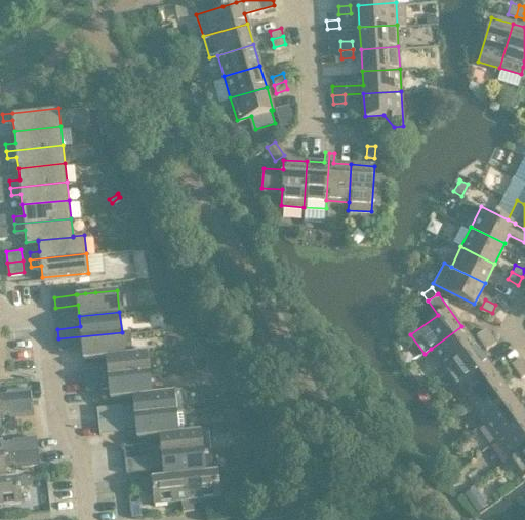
[(431,349),(444,367),(475,345),(461,326),(431,349)]
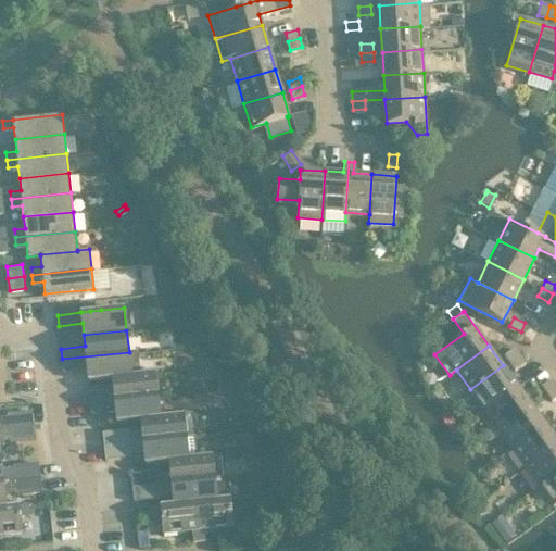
[(504,353),(509,361),(520,353),(515,346),(504,353)]
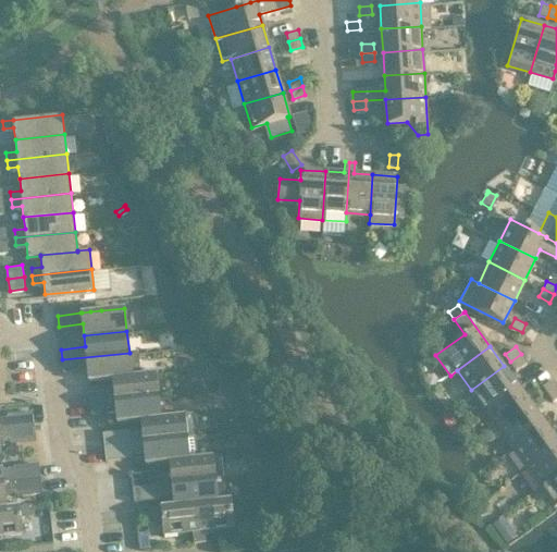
[(88,380),(112,378),(112,377),(132,375),(130,353),(62,359),(63,370),(87,368),(88,380)]
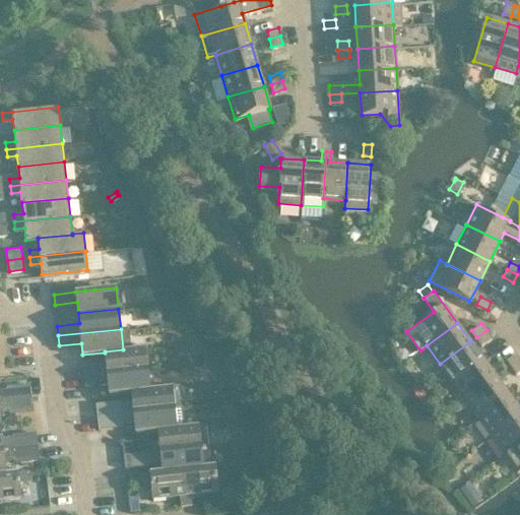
[(492,337),(486,330),(476,337),(481,344),(492,337)]
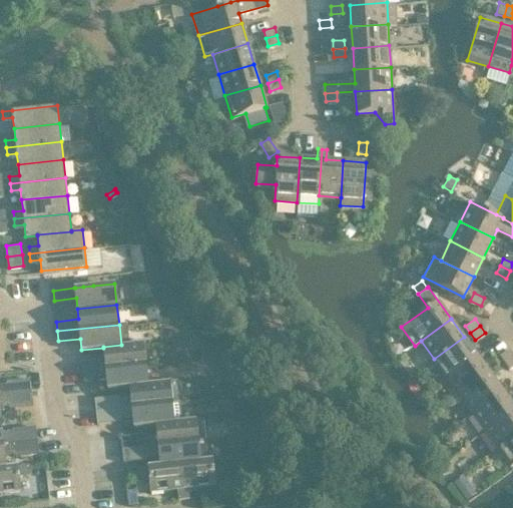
[(434,359),(446,376),(476,355),(464,337),(434,359)]
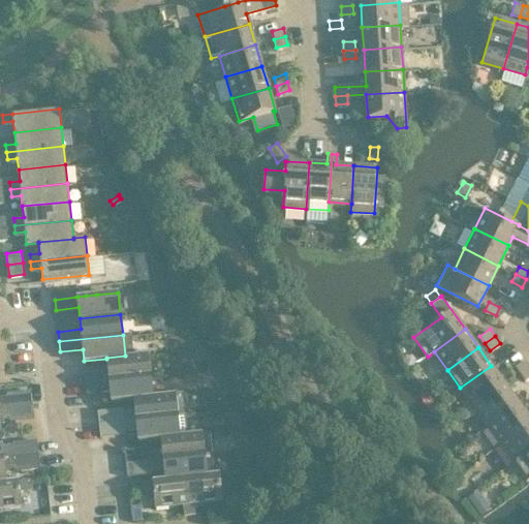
[(85,371),(86,381),(150,374),(148,352),(125,356),(106,358),(106,359),(107,368),(85,371)]
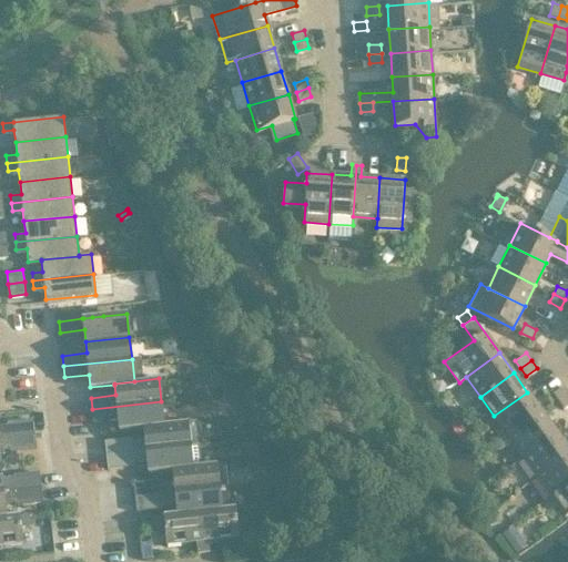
[(553,391),(558,399),(567,391),(567,390),(564,385),(553,391)]
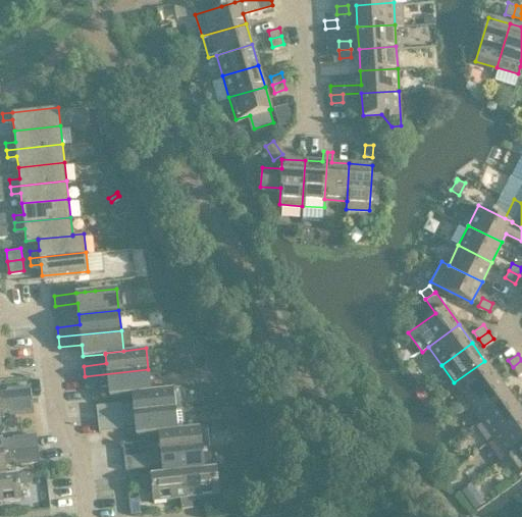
[(521,371),(521,360),(513,367),(518,374),(521,371)]
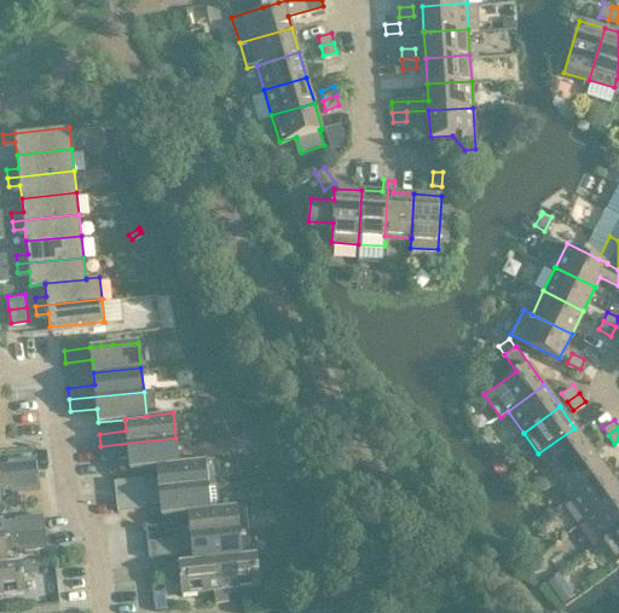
[(538,454),(554,475),(590,449),(574,428),(538,454)]
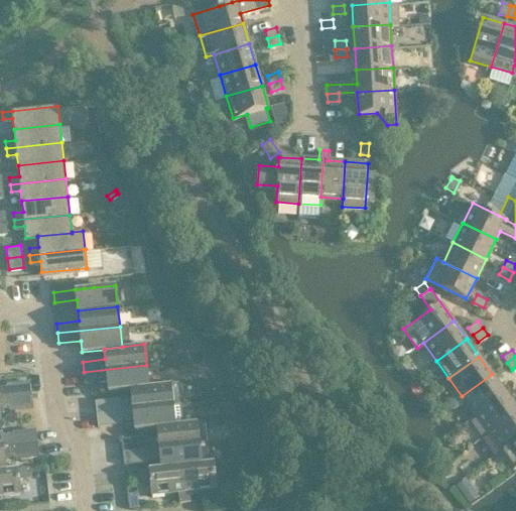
[(148,385),(146,365),(84,372),(85,382),(107,379),(108,390),(130,388),(130,387),(148,385)]
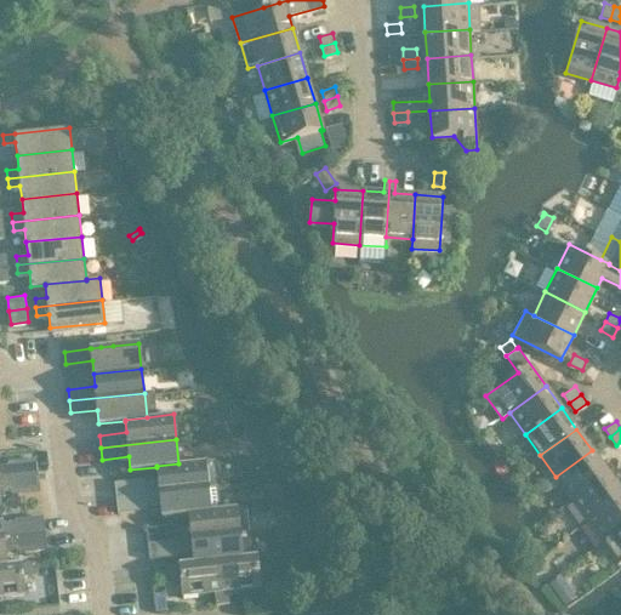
[(556,477),(571,497),(608,472),(592,450),(556,477)]
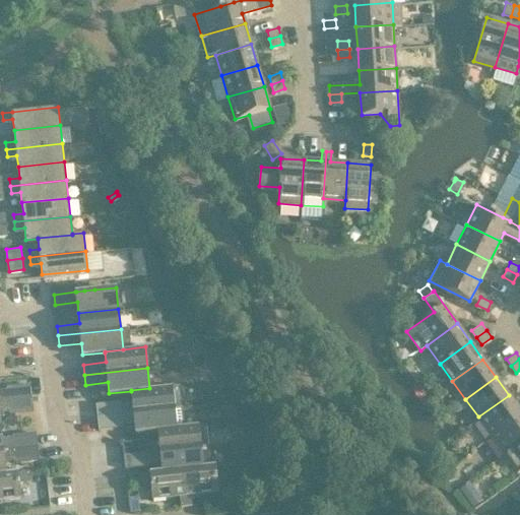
[(0,399),(31,396),(30,382),(8,384),(5,387),(0,387),(0,399)]
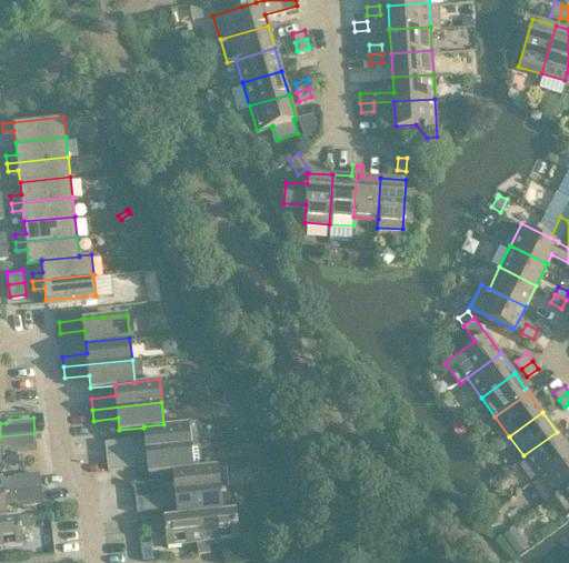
[(188,421),(163,424),(143,426),(143,428),(145,438),(133,439),(130,436),(105,440),(107,453),(190,444),(188,421)]
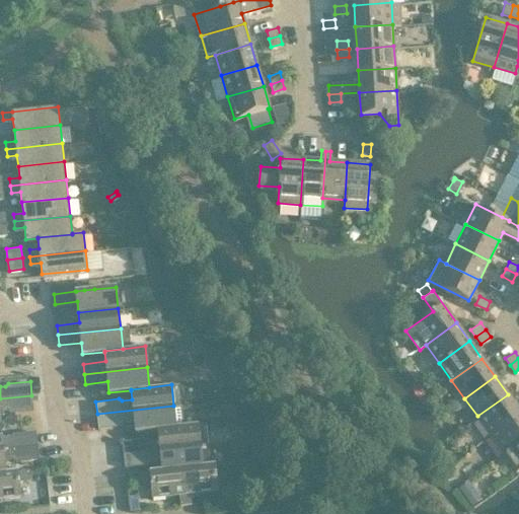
[(477,416),(490,434),(518,412),(518,410),(508,394),(477,416)]
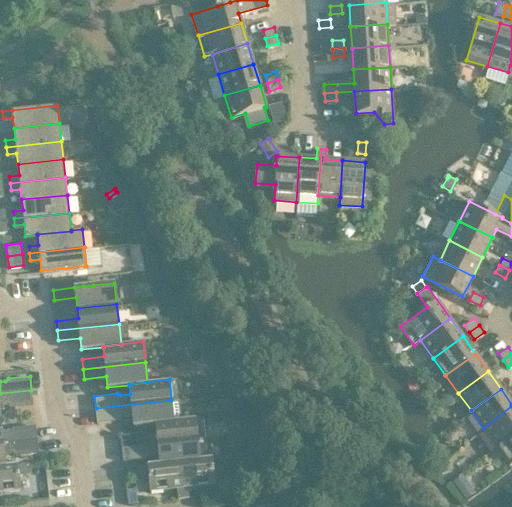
[(0,393),(0,404),(8,404),(11,406),(33,403),(31,390),(0,393)]
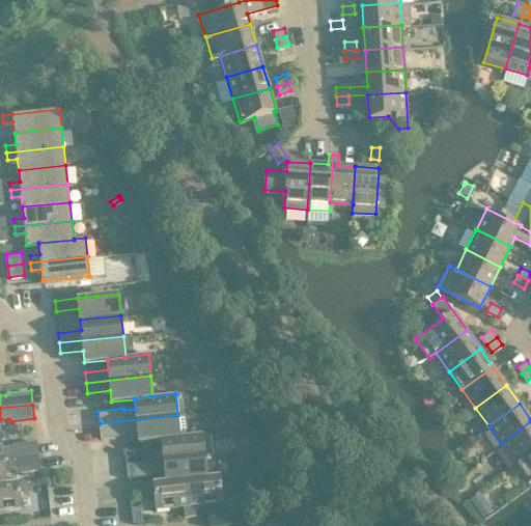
[(179,436),(177,415),(100,423),(101,437),(124,434),(127,431),(137,430),(139,441),(161,439),(161,438),(179,436)]
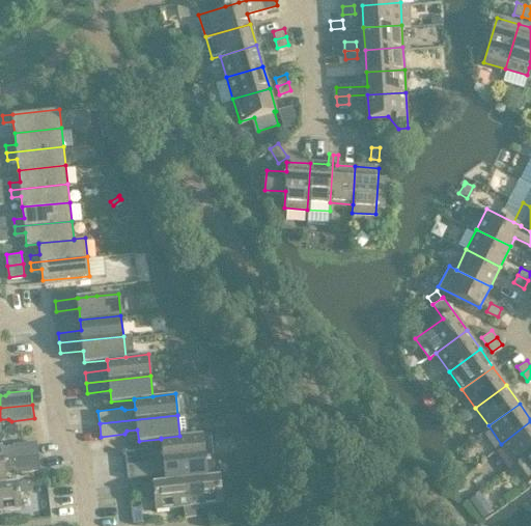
[(530,421),(501,444),(514,462),(530,449),(530,421)]
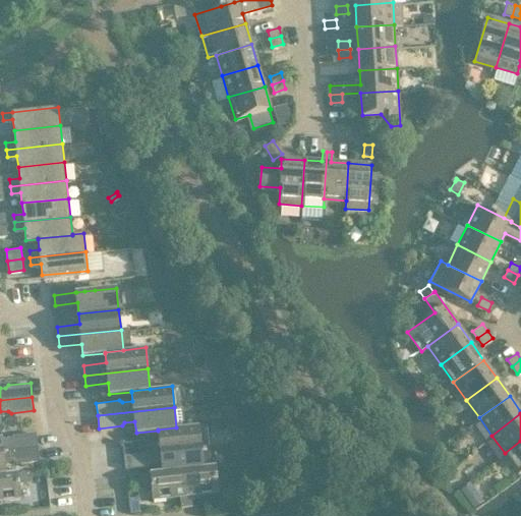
[(215,423),(176,427),(158,430),(158,431),(160,441),(149,442),(146,440),(122,442),(124,454),(209,445),(217,445),(215,423)]
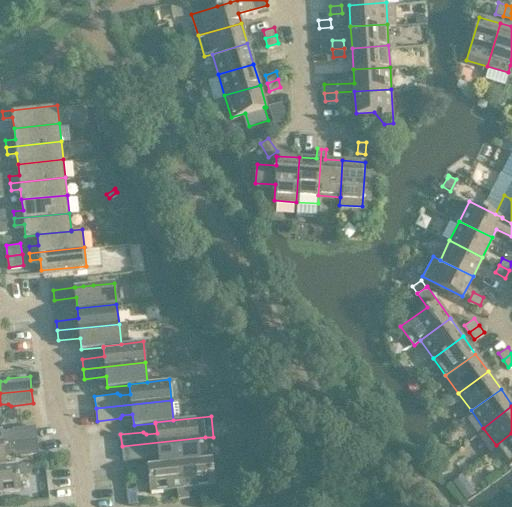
[(0,441),(36,437),(35,424),(13,426),(11,429),(1,430),(0,418),(0,441)]
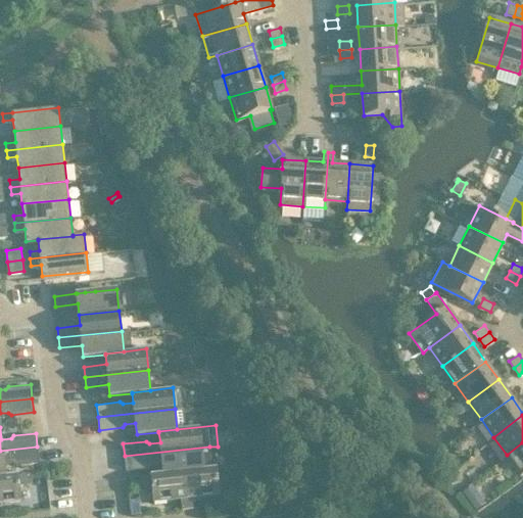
[(522,471),(522,442),(507,455),(520,474),(522,471)]
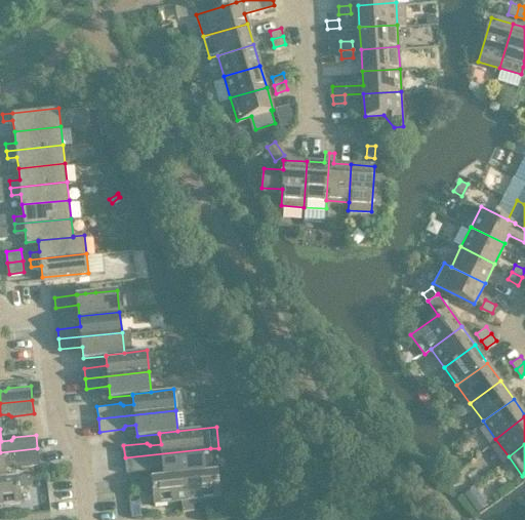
[(0,477),(5,477),(5,476),(4,464),(13,463),(16,466),(39,463),(37,448),(0,452),(0,477)]
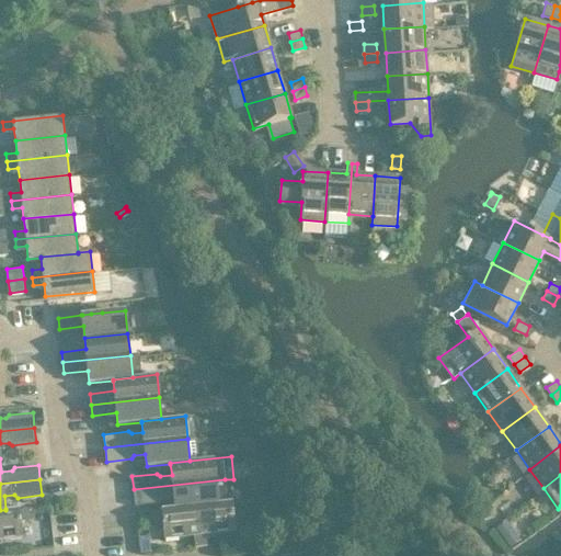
[(174,497),(175,508),(197,506),(218,503),(218,502),(227,501),(225,479),(134,489),(135,503),(160,501),(163,498),(174,497)]
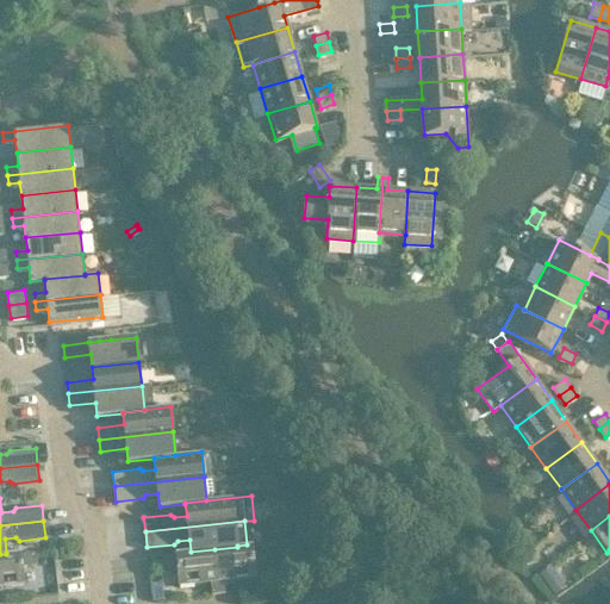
[(251,545),(247,545),(237,546),(237,547),(215,549),(217,578),(211,579),(212,591),(225,590),(224,578),(255,574),(251,545)]
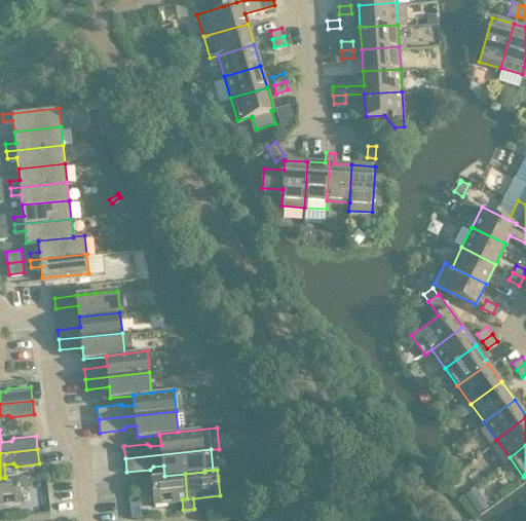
[(154,503),(182,499),(187,498),(185,474),(164,476),(140,478),(141,488),(153,487),(154,503)]
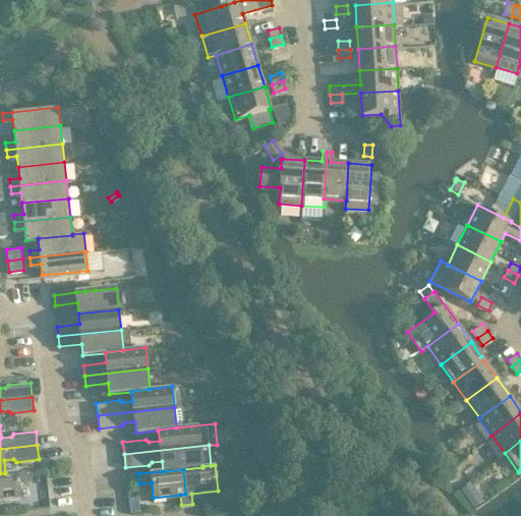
[(17,471),(5,472),(5,473),(0,473),(0,499),(20,497),(18,481),(31,480),(30,470),(17,471)]
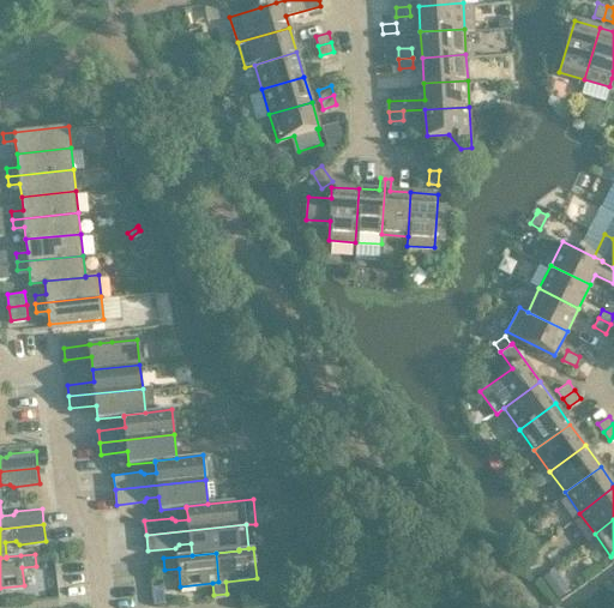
[(565,581),(553,589),(559,596),(570,588),(565,581)]
